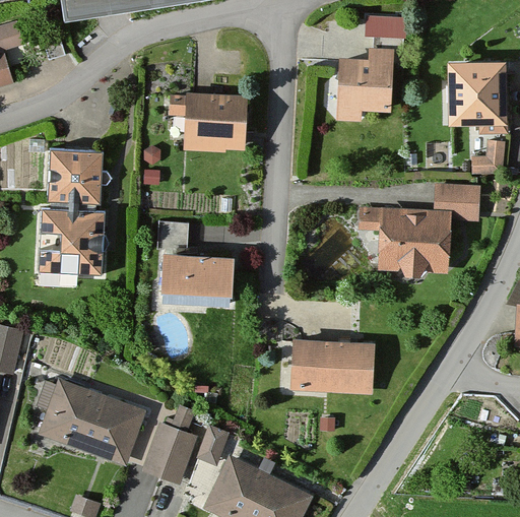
[(61,0),(64,19),(189,0),(61,0)]
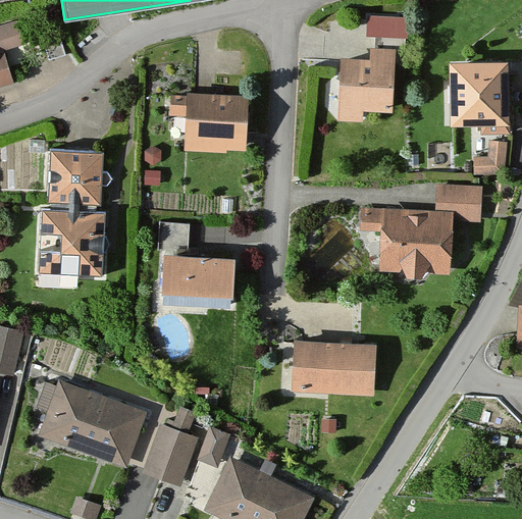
[(404,27),(405,8),(369,6),(368,26),(404,27)]
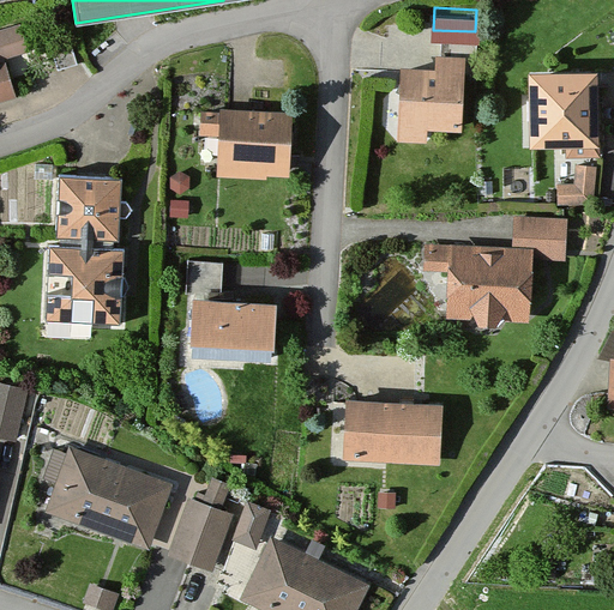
[(25,52),(19,29),(0,34),(0,97),(16,94),(5,56),(25,52)]
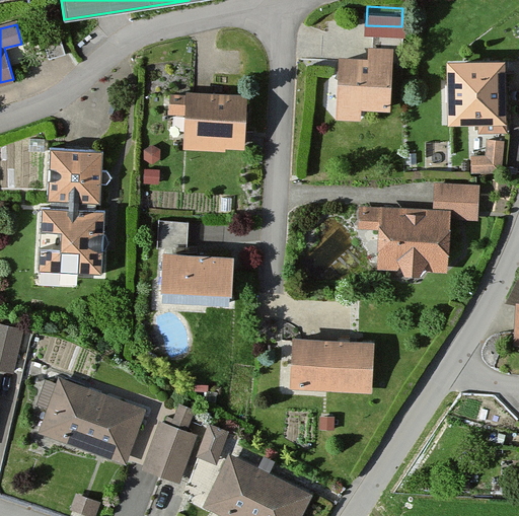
[(64,54),(56,26),(40,31),(48,59),(64,54)]
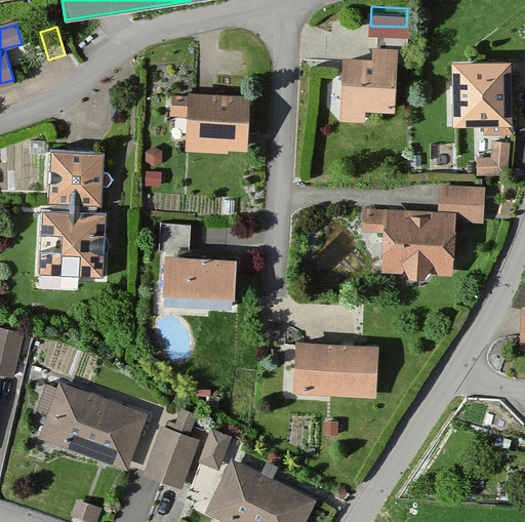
[(396,115),(402,38),(375,36),(373,61),(346,58),(341,121),(367,123),(368,113),(396,115)]
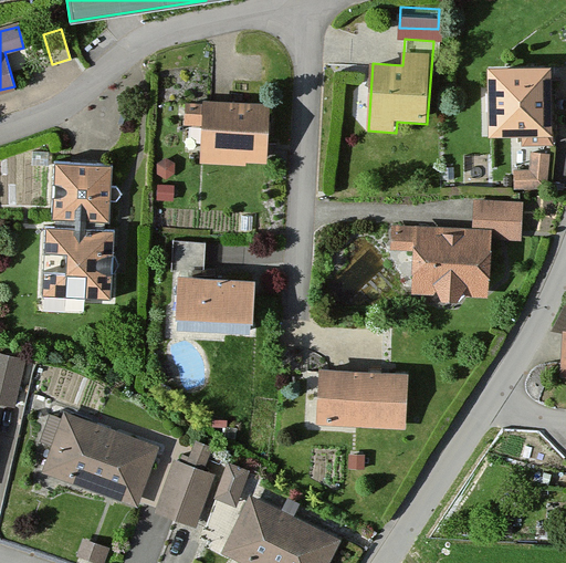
[(558,133),(557,63),(492,63),(492,134),(523,134),(523,144),(554,144),(554,133),(558,133)]
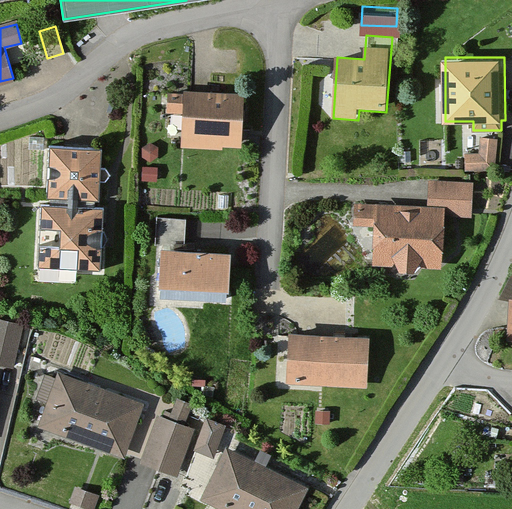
[(241,151),(244,94),(185,91),(184,94),(167,93),(166,114),(184,115),(183,147),(241,151)]
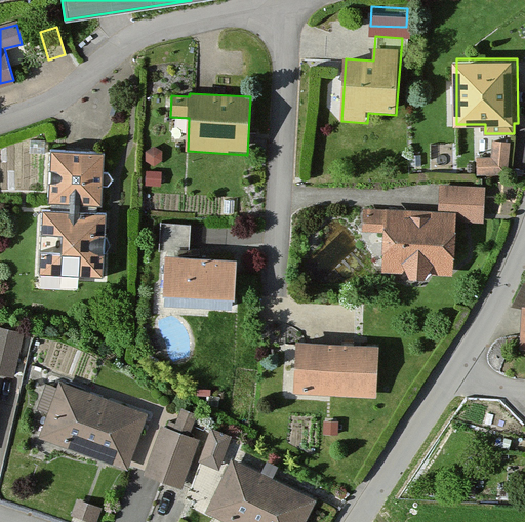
[(508,177),(509,143),(492,143),(491,158),(477,158),(476,176),(508,177)]
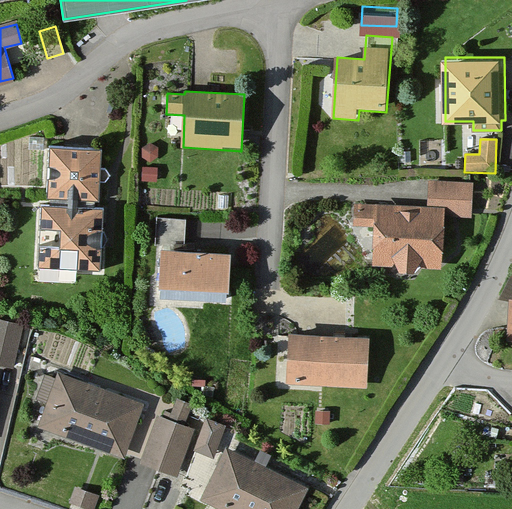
[(99,201),(101,150),(47,147),(44,198),(99,201)]
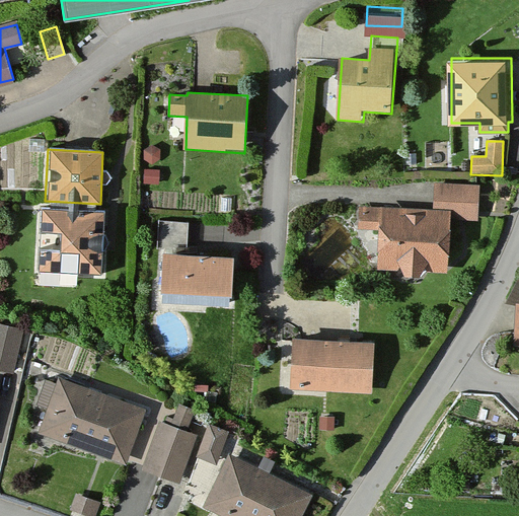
[(158,162),(158,150),(145,149),(144,161),(158,162)]
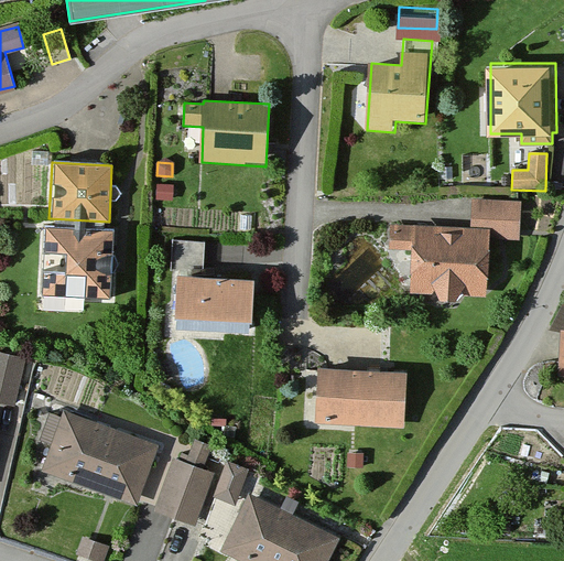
[(167,200),(167,185),(154,184),(153,198),(167,200)]
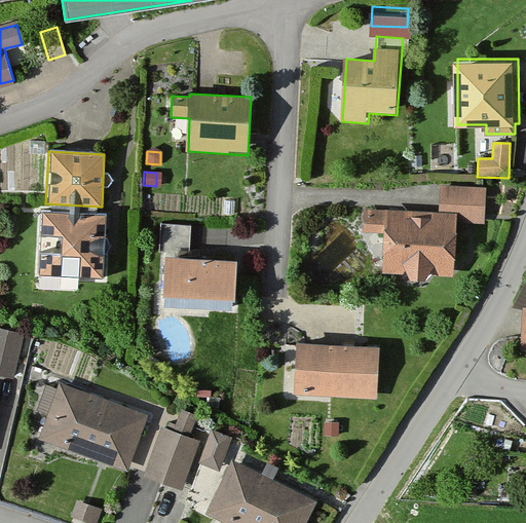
[(484,225),(487,190),(440,186),(438,214),(364,209),(362,233),(384,234),(382,273),(453,278),(456,223),(484,225)]
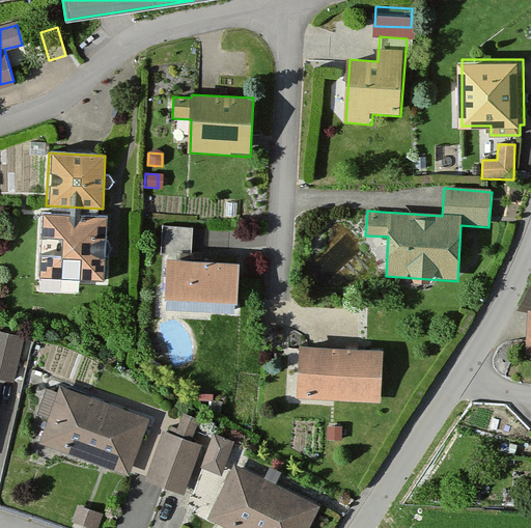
[(103,281),(106,217),(42,213),(37,278),(103,281)]
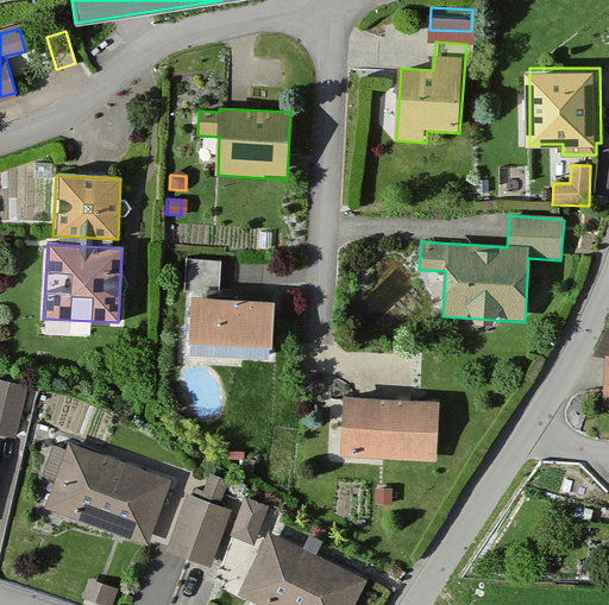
[(213,288),(214,262),(183,260),(182,287),(213,288)]
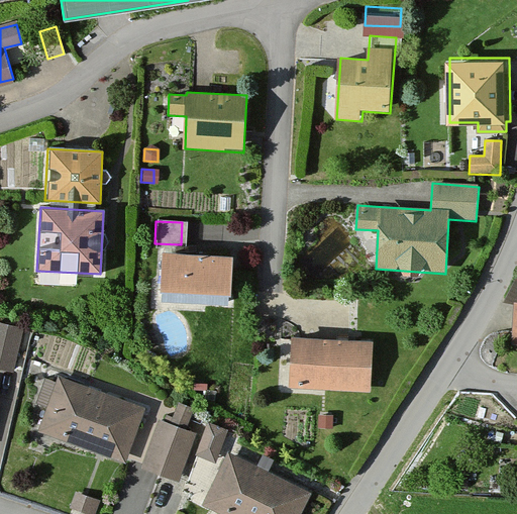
[(232,301),(234,254),(165,251),(162,298),(232,301)]
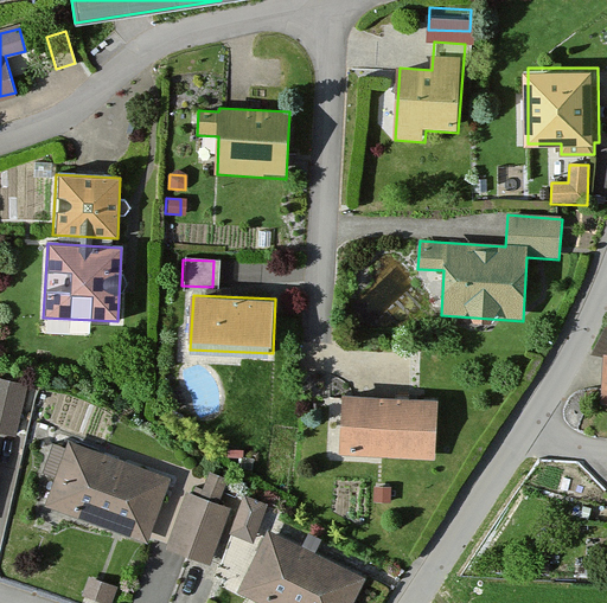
[(0,434),(12,437),(26,385),(0,378),(0,434)]
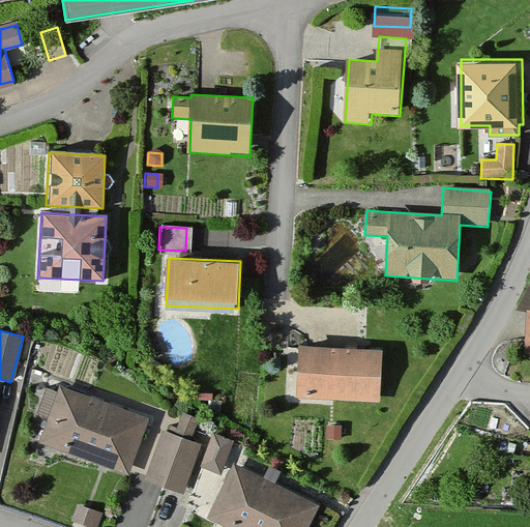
[(381,399),(383,347),(300,343),(298,394),(381,399)]
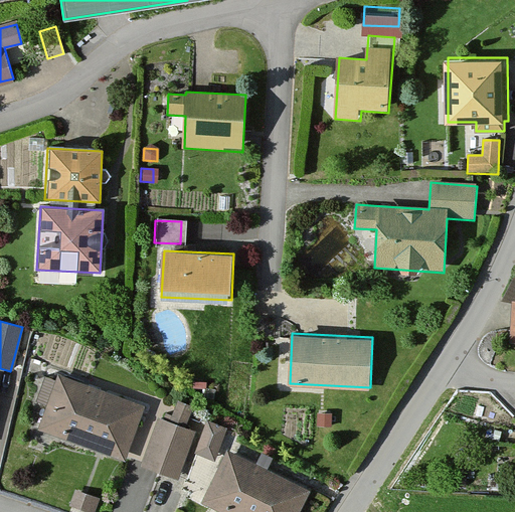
[(125,461),(145,405),(57,374),(55,380),(45,376),(35,402),(45,406),(36,429),(125,461)]
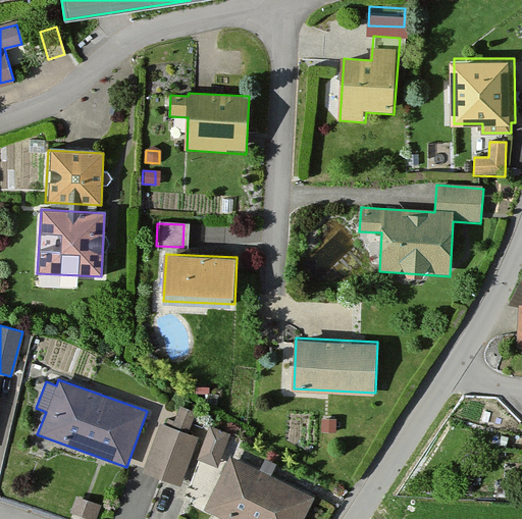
[(195,411),(180,406),(172,426),(160,422),(141,471),(178,486),(198,438),(186,433),(195,411)]
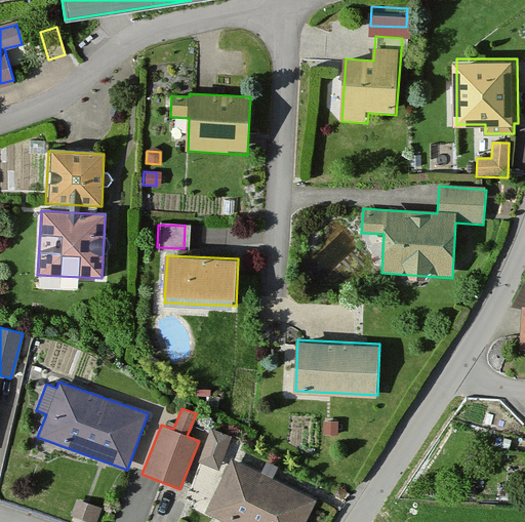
[(336,433),(337,418),(323,417),(322,432),(336,433)]
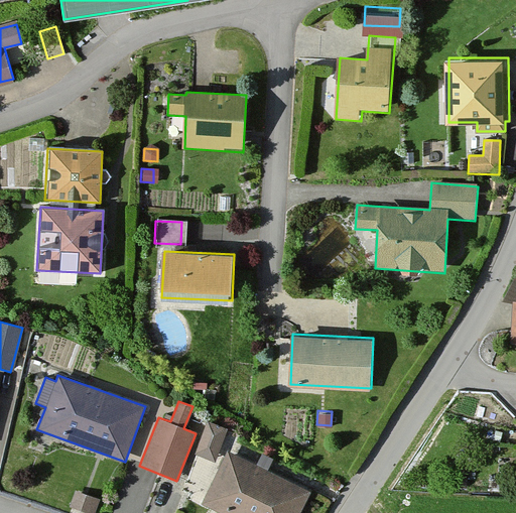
[(226,430),(210,422),(196,453),(213,460),(226,430)]
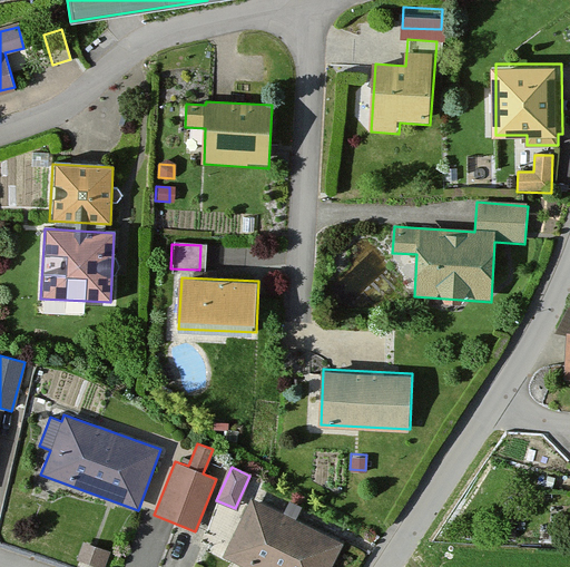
[(331,566),(343,545),(254,499),(226,555),(248,566),(331,566)]
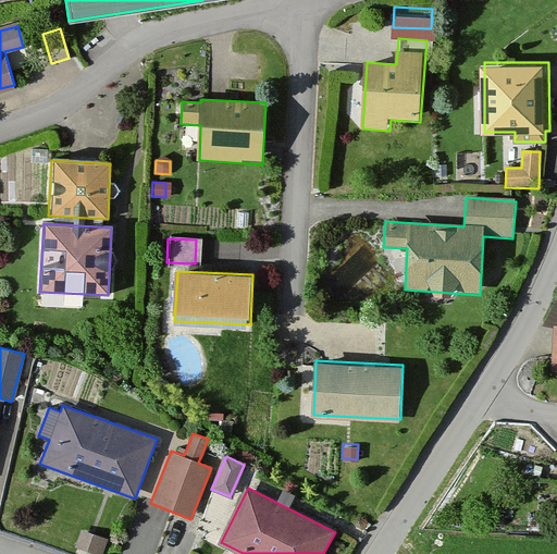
[(98,553),(103,541),(79,532),(74,548),(93,553),(98,553)]
